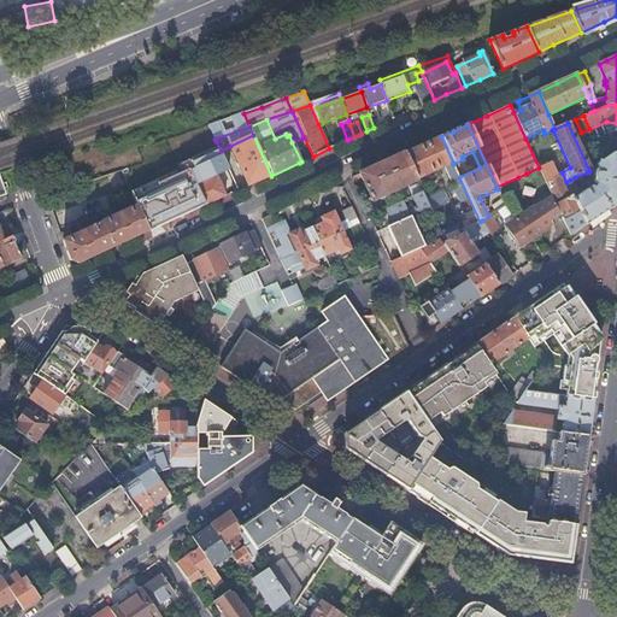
[(271,176),(253,135),(230,146),(238,160),(236,162),(238,163),(248,186),(258,182),(271,176)]
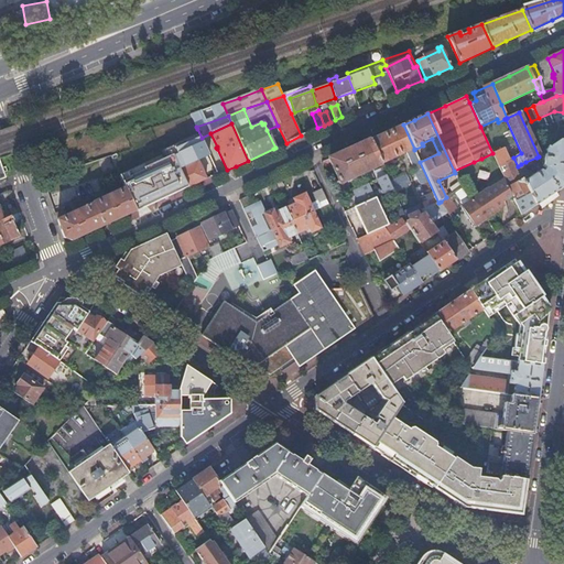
[(387,132),(371,140),(382,164),(414,149),(403,125),(387,132)]
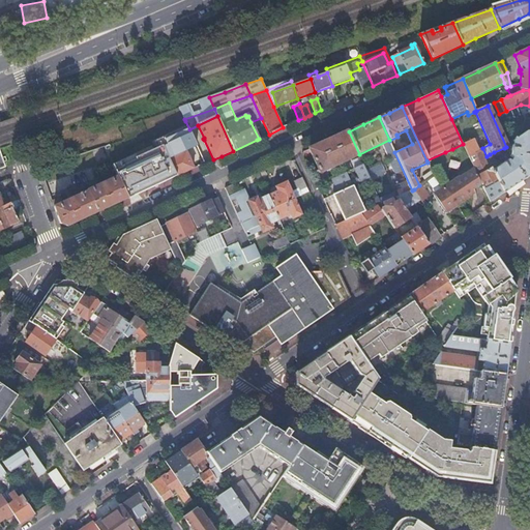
[(529,119),(528,119),(525,133),(511,142),(513,145),(510,147),(509,156),(512,158),(511,160),(508,158),(506,160),(493,170),(504,194),(527,177),(529,172),(529,119)]
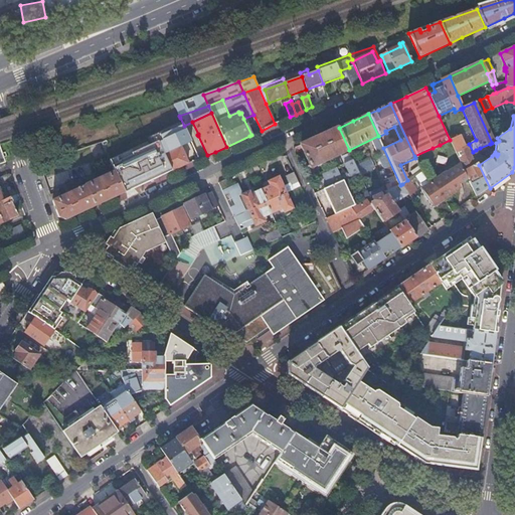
[(184,126),(180,118),(169,123),(175,135),(185,130),(184,126)]
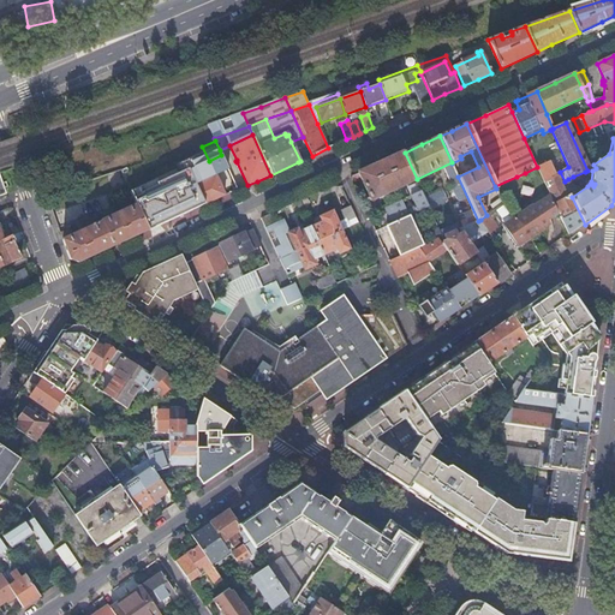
[(383,162),(358,173),(371,201),(380,197),(389,192),(402,186),(417,180),(417,179),(405,153),(383,162)]
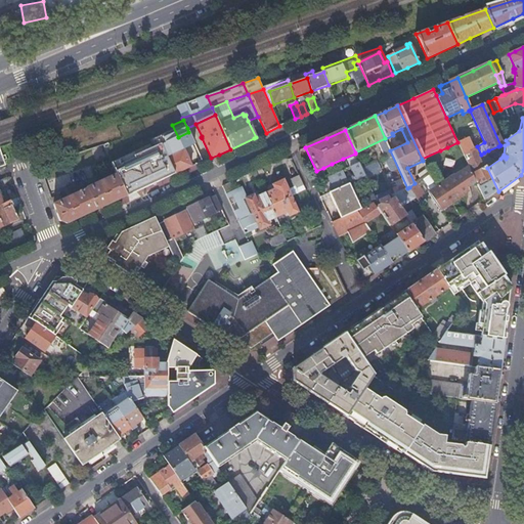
[(129,136),(121,139),(127,151),(134,148),(129,136)]
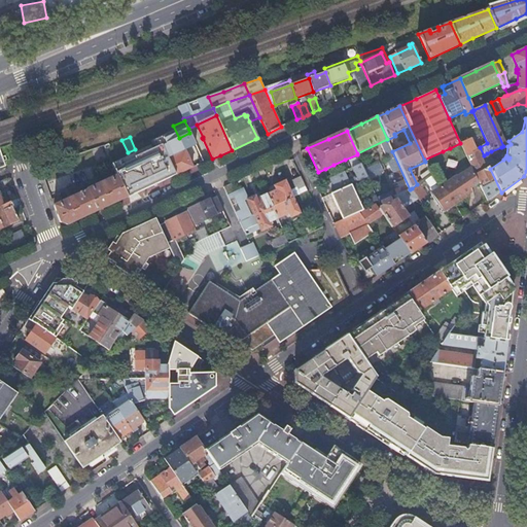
[(467,154),(476,149),(471,139),(460,143),(466,155),(467,154)]
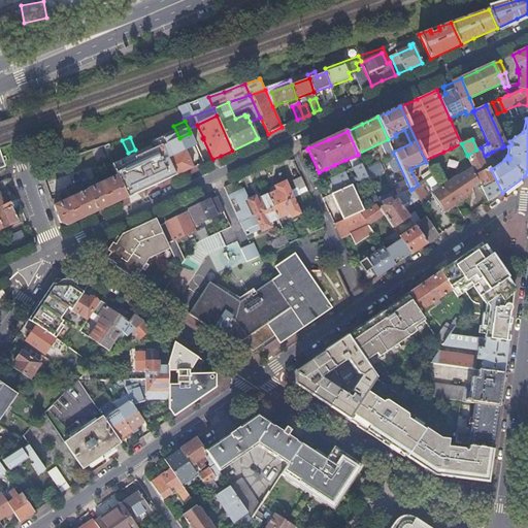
[(47,160),(48,164),(71,157),(68,147),(46,155),(47,160)]
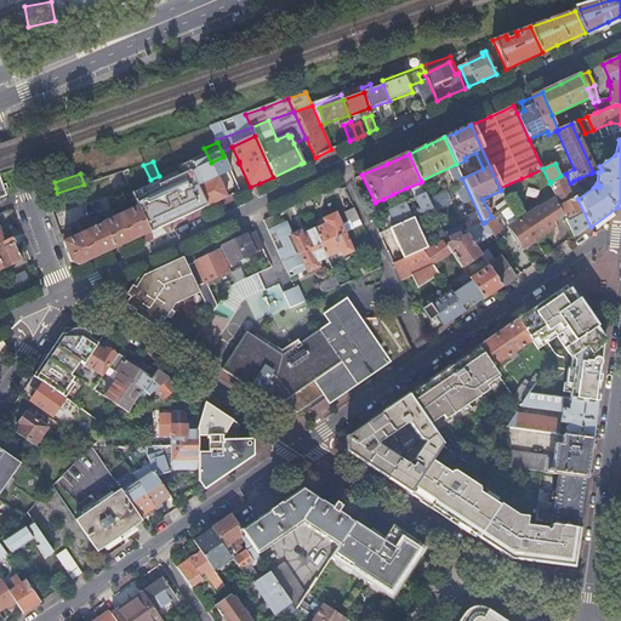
[(593,178),(591,174),(579,178),(581,183),(593,178)]
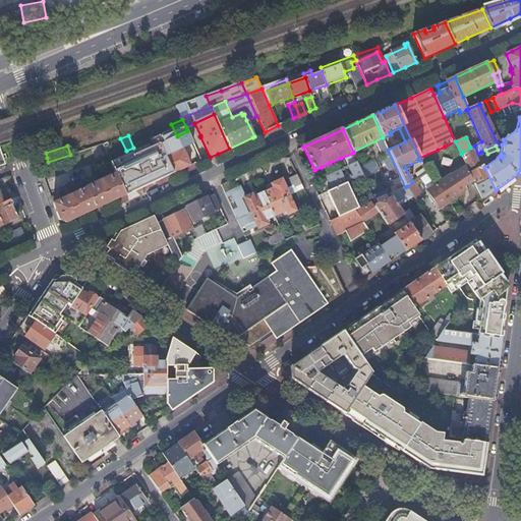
[(486,195),(496,190),(484,167),(483,166),(480,167),(471,148),(470,148),(462,153),(463,155),(462,155),(466,163),(467,163),(467,165),(466,166),(469,173),(470,173),(475,183),(474,184),(481,199),(486,195)]
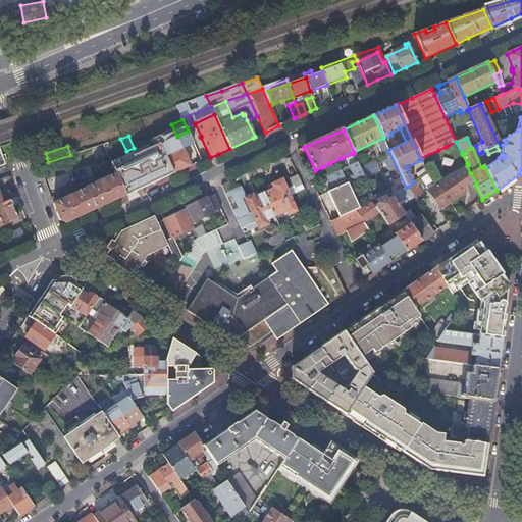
[(100,160),(105,158),(101,149),(96,151),(100,160)]
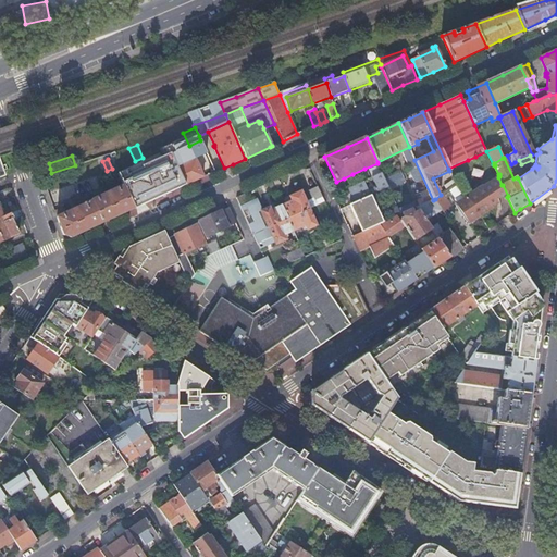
[(185,182),(186,185),(196,181),(203,177),(196,159),(178,168),(185,182)]
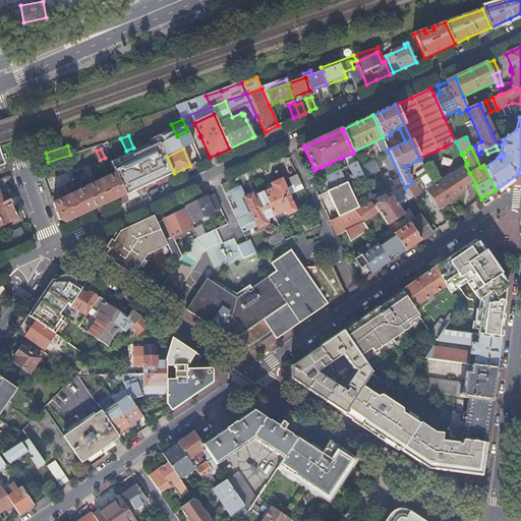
[(167,157),(164,151),(139,162),(148,180),(173,170),(167,157)]
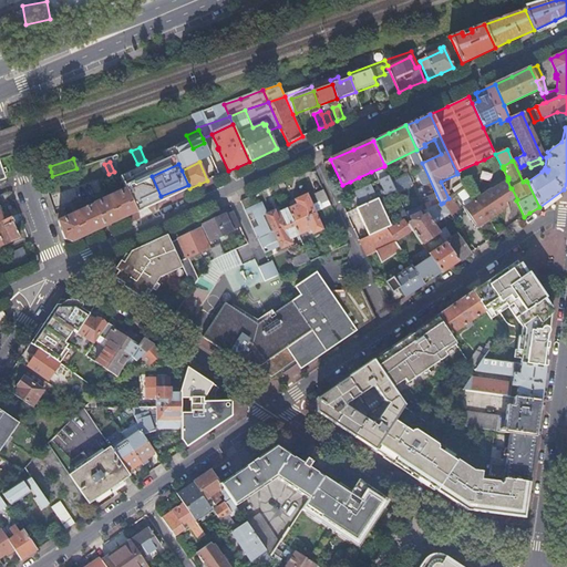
[(395,191),(389,176),(381,181),(388,195),(395,191)]
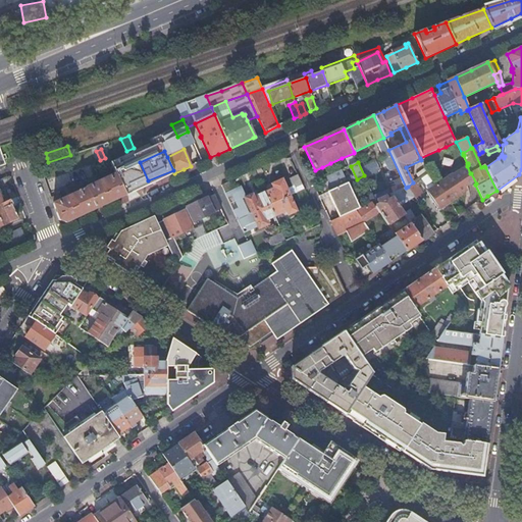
[(418,178),(426,171),(425,168),(416,175),(418,178)]
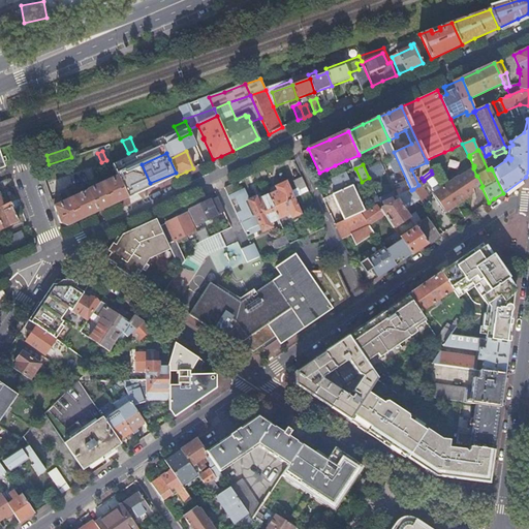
[(120,181),(128,198),(137,194),(138,193),(128,172),(121,175),(123,180),(120,181)]
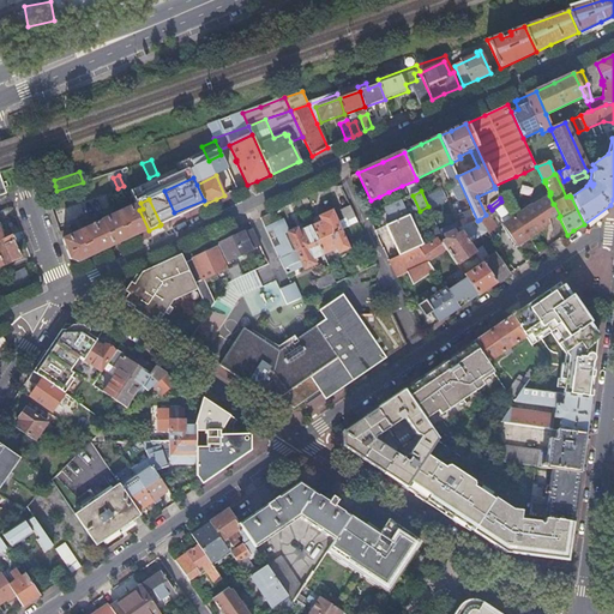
[(386,208),(393,223),(409,216),(402,199),(386,208)]
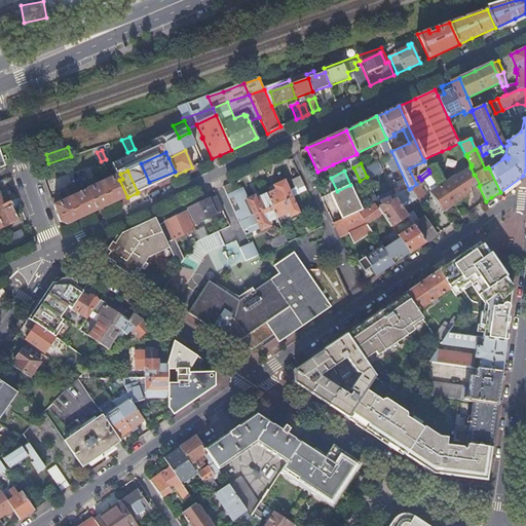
[(368,179),(370,184),(384,178),(382,173),(368,179)]
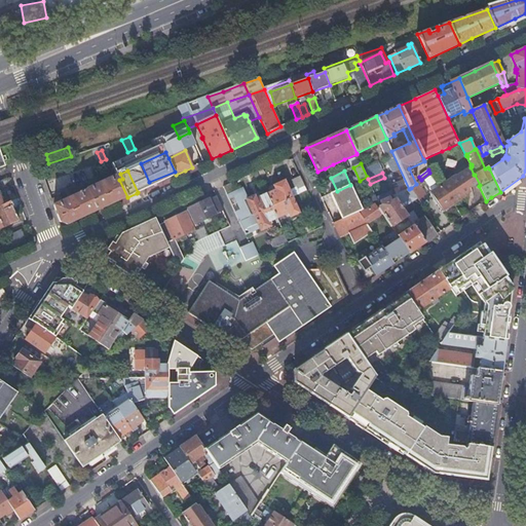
[(443,213),(453,204),(441,186),(429,173),(421,180),(419,182),(416,184),(411,188),(418,198),(418,199),(419,200),(426,195),(421,188),(425,185),(430,193),(443,213)]
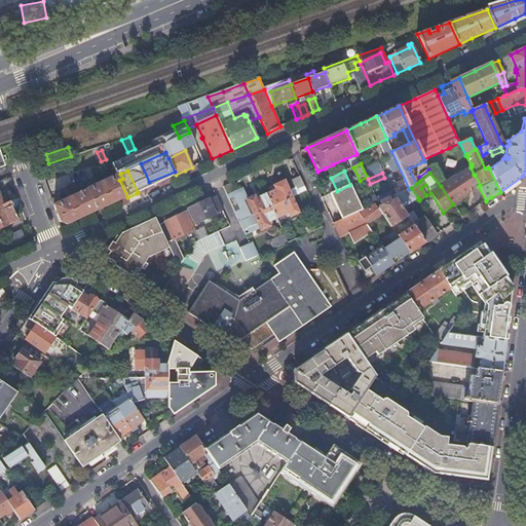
[(87,190),(53,205),(60,222),(67,225),(90,215),(111,204),(127,197),(119,180),(117,175),(87,189),(87,190)]
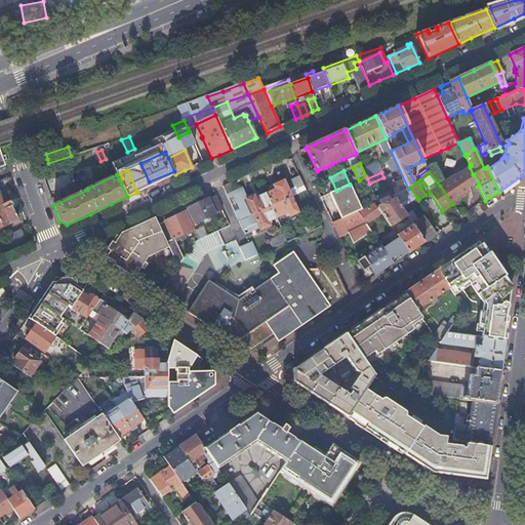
[(292,197),(306,191),(298,175),(291,179),(294,187),(288,190),(284,180),(270,187),(271,191),(267,193),(273,205),(292,197)]
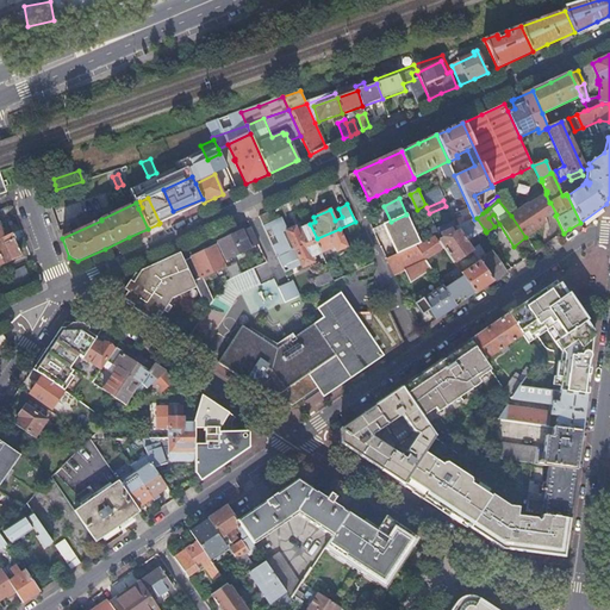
[(259,216),(266,231),(272,229),(275,226),(274,225),(268,212),(259,216)]
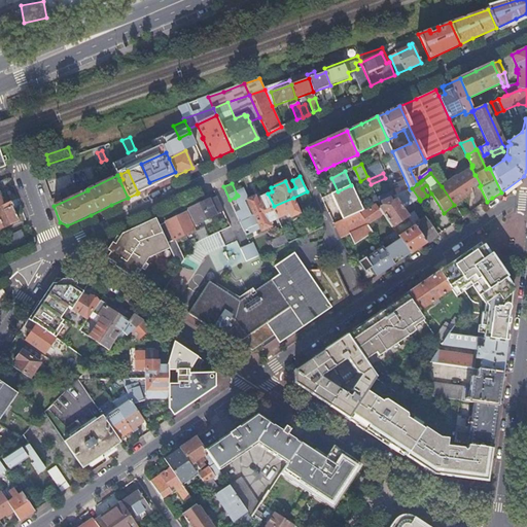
[(331,195),(344,219),(358,212),(363,210),(352,184),(351,185),(338,191),(331,195)]
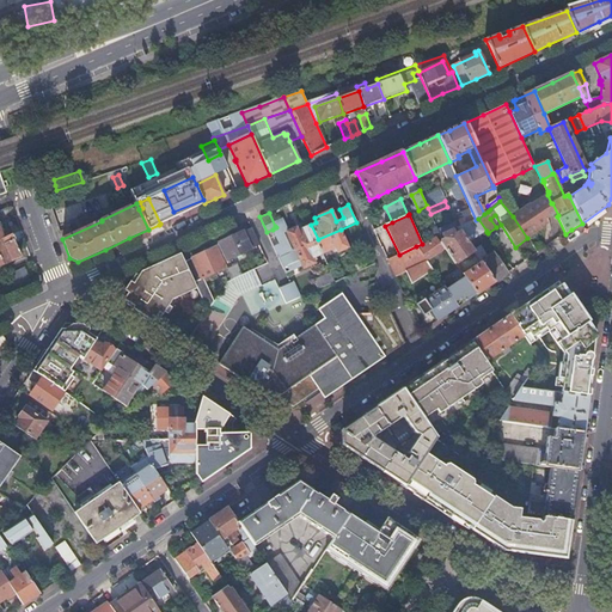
[(467,243),(487,231),(478,219),(476,220),(458,228),(460,233),(467,243)]
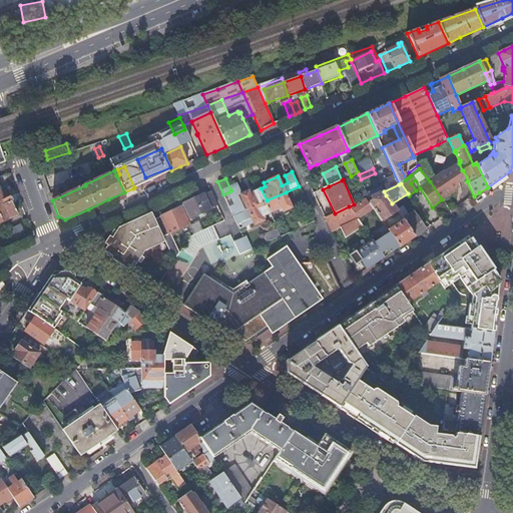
[(228,192),(232,202),(241,198),(240,194),(241,194),(237,186),(230,189),(231,190),(228,192)]
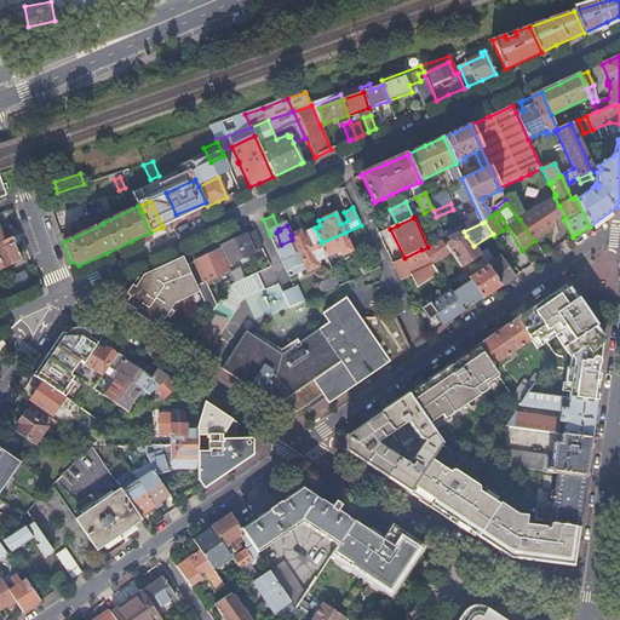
[(277,251),(282,262),(298,253),(321,244),(322,242),(315,228),(302,234),(300,230),(292,235),(291,235),(292,240),(281,245),(282,247),(277,250),(277,251)]
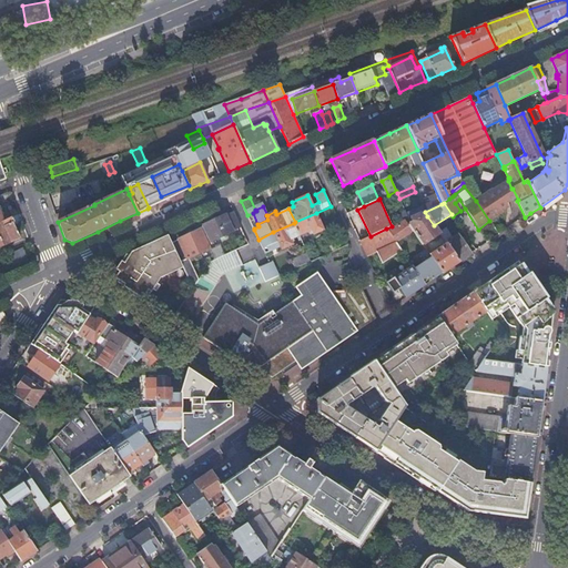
[(352,210),(346,212),(352,226),(357,225),(352,210)]
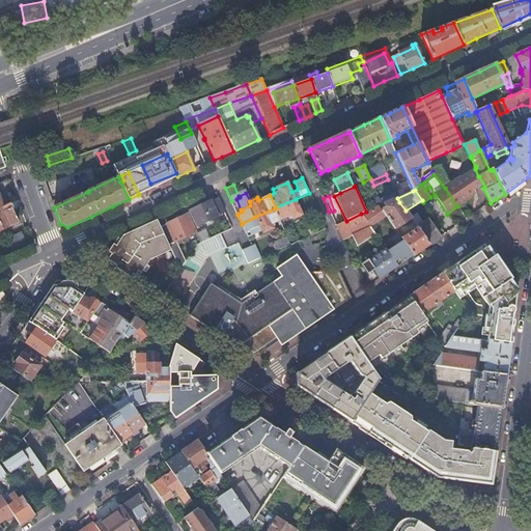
[(223,207),(218,198),(211,201),(215,211),(223,207)]
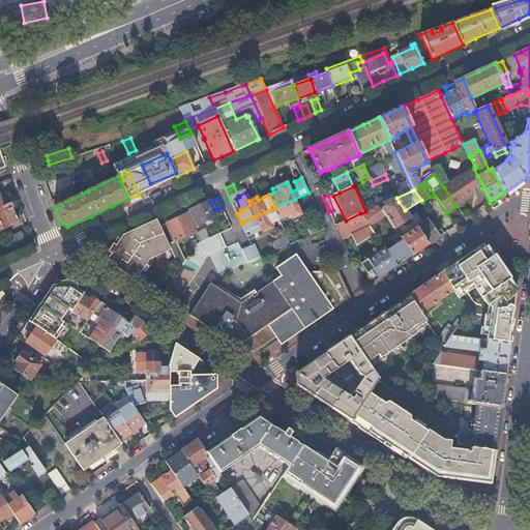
[(274,208),(280,221),(290,215),(292,219),(302,215),(295,199),(275,207),(274,208)]
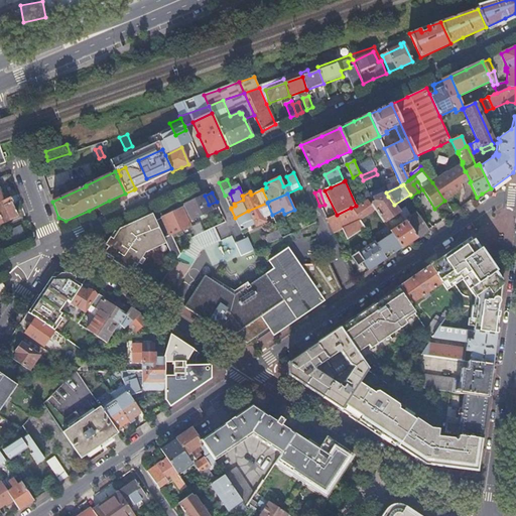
[(375,211),(384,224),(399,213),(399,212),(394,205),(388,197),(383,199),(381,195),(374,198),(375,203),(371,205),(375,211)]
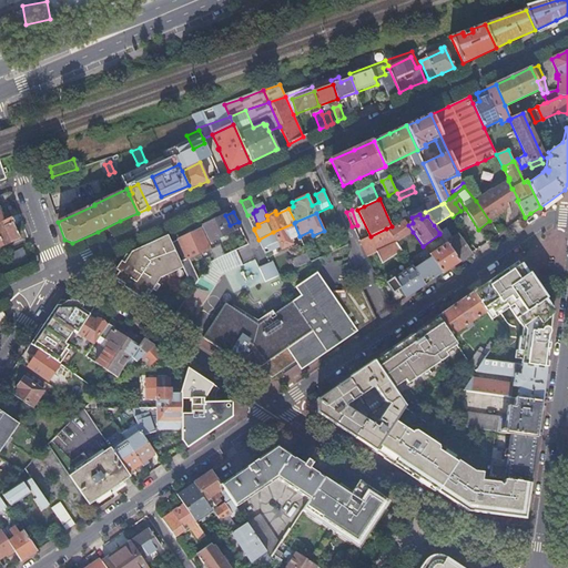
[(230,225),(225,215),(203,225),(210,240),(232,229),(230,225)]
